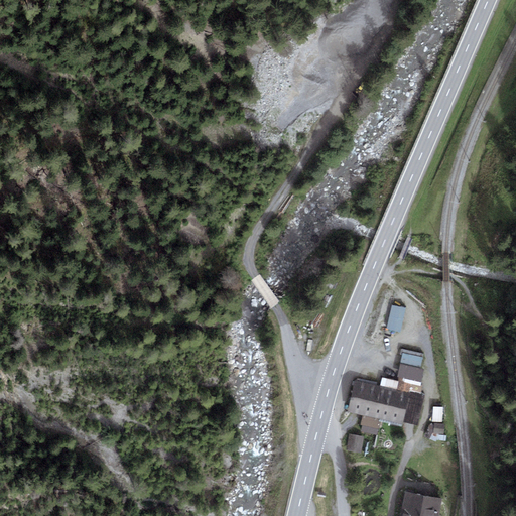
[(401,332),(405,308),(392,305),(387,329),(401,332)]
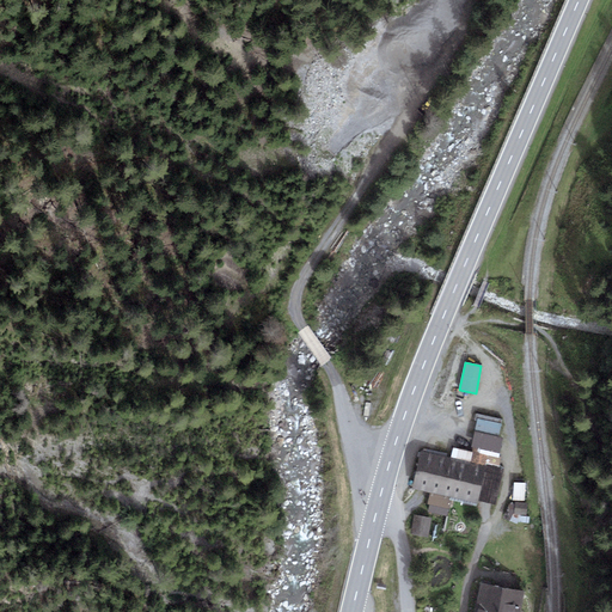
[(502,424),(478,420),(476,432),(499,438),(502,424)]
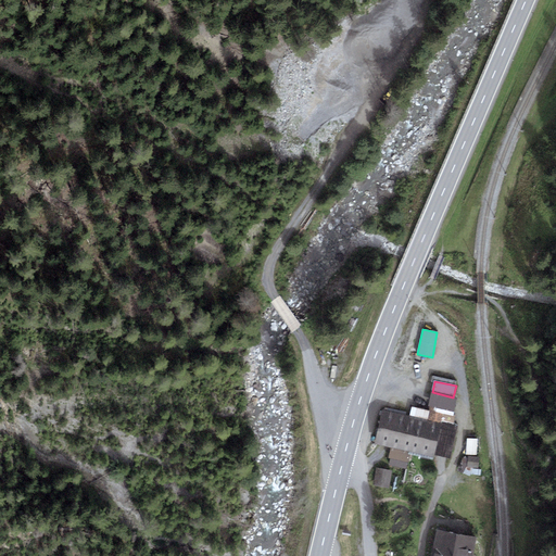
[(455,406),(457,399),(453,397),(432,392),(429,406),(454,412),(455,406)]
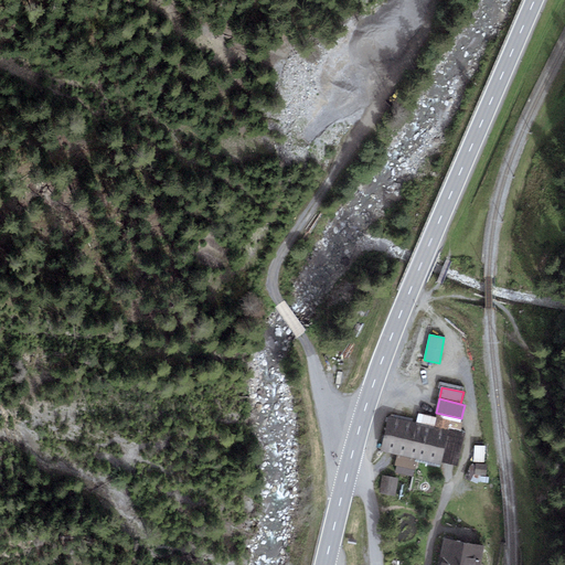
[(459,424),(461,418),(436,413),(436,416),(419,413),(417,423),(448,429),(460,433),(462,424),(459,424)]
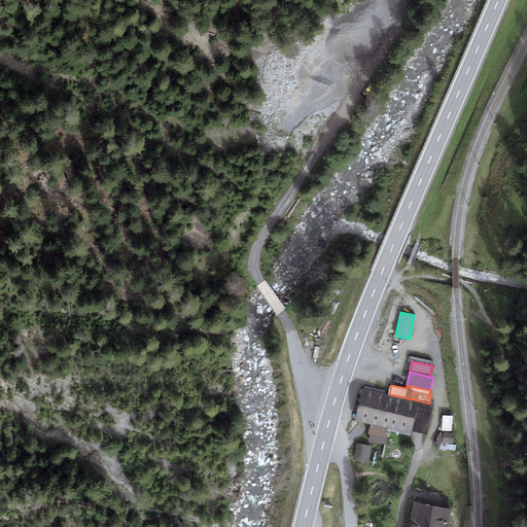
[(361,388),(354,421),(371,424),(390,428),(411,433),(412,430),(418,400),(389,394),(361,388)]
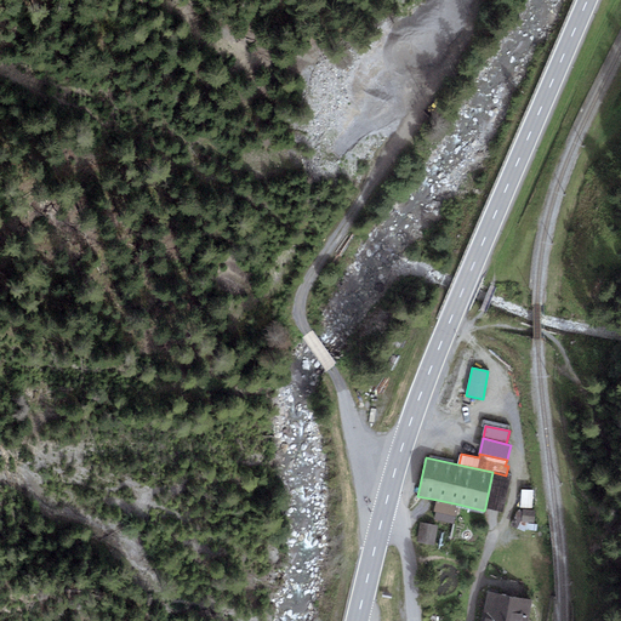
[(506,476),(493,472),(485,507),(502,512),(511,476),(506,476)]
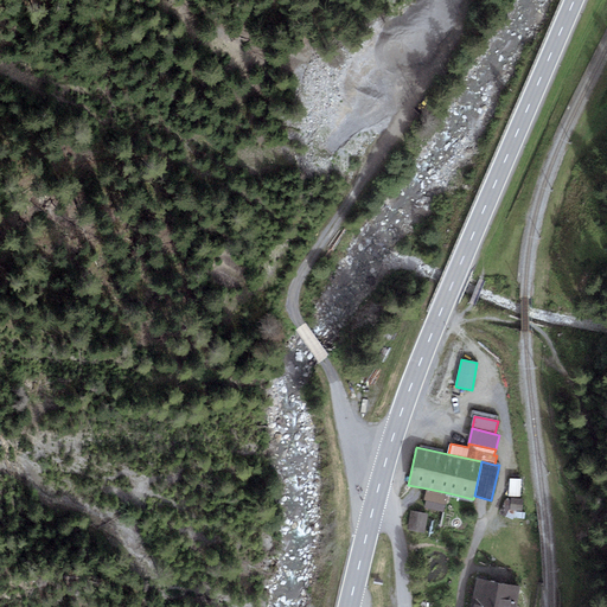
[(521,497),(521,479),(509,479),(509,497),(521,497)]
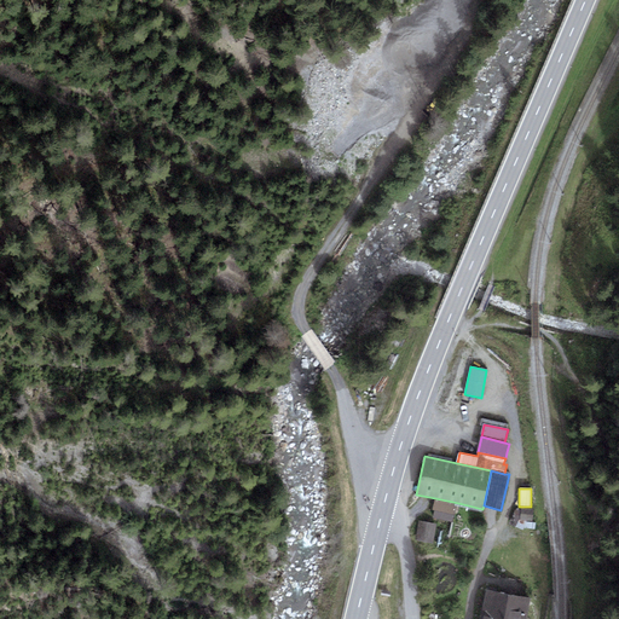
[(458,503),(435,498),(433,509),(456,515),(458,503)]
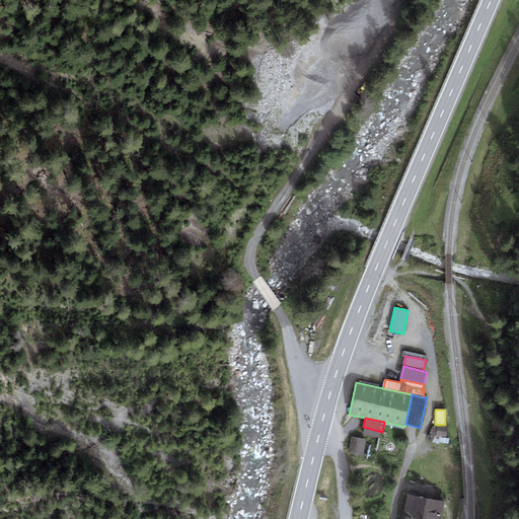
[(448,427),(437,426),(436,436),(446,437),(448,427)]
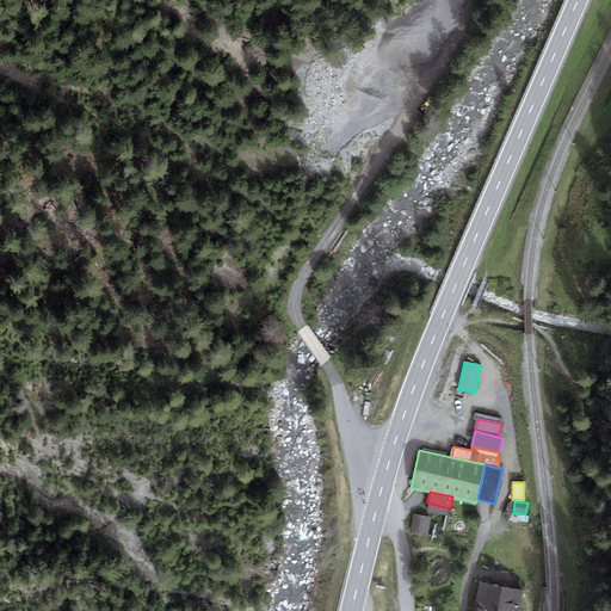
[(427,536),(431,517),(414,514),(411,534),(427,536)]
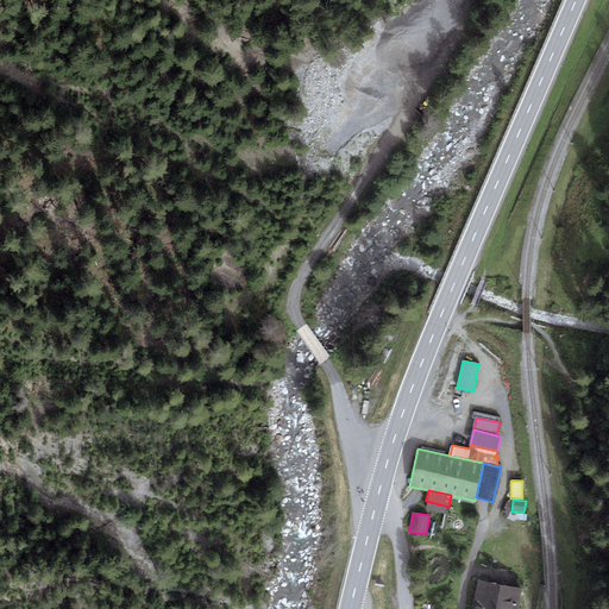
[(478,581),(475,608),(483,608),(516,608),(521,588),(478,581)]
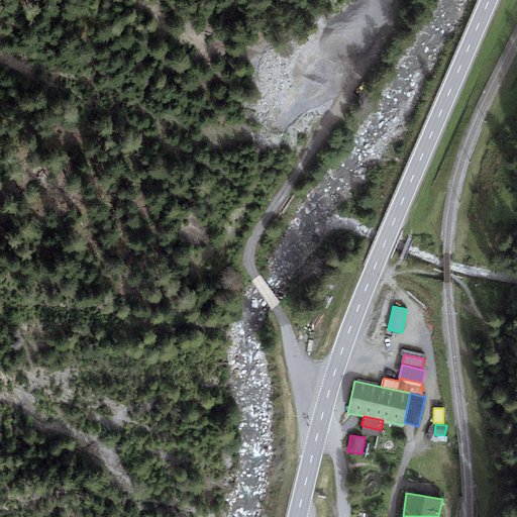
All buildings are outlined.
